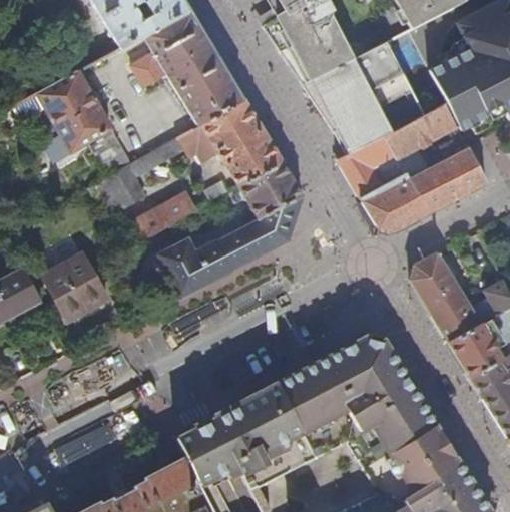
[(145,37),(192,11),(185,0),(92,0),(123,49),(145,37)]
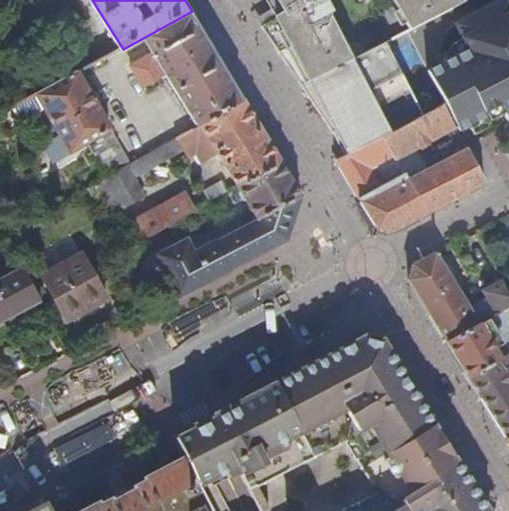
[(276,0),(283,9),(261,25),(303,83),(346,61),(387,40),(418,24),(464,0),(276,0)]
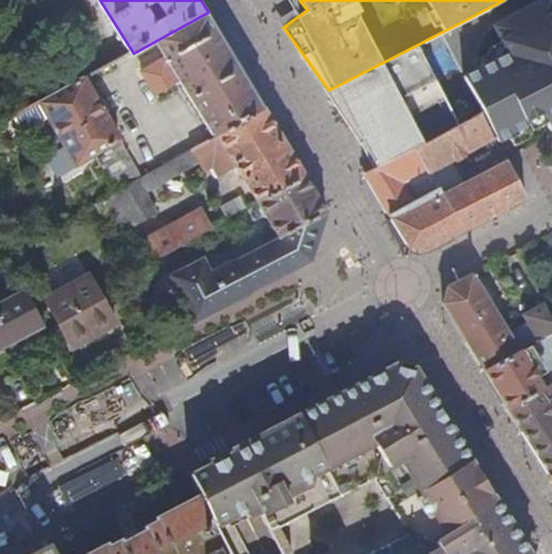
[(482,113),(497,141),(529,125),(526,119),(542,112),(551,127),(551,0),(539,0),(493,24),(509,52),(462,76),(482,113)]
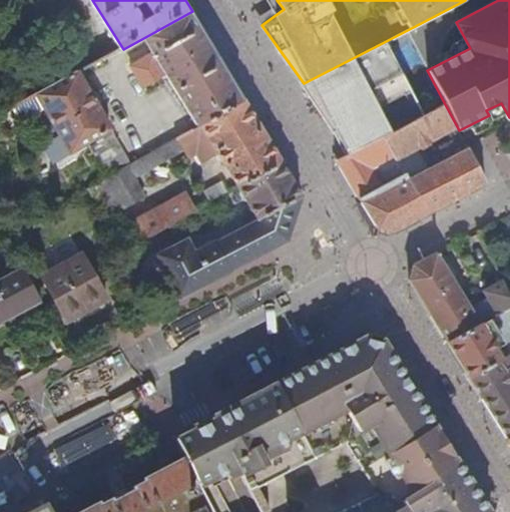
[(199,124),(203,123),(245,99),(192,11),(145,37),(156,55),(134,68),(147,89),(169,75),(199,124)]
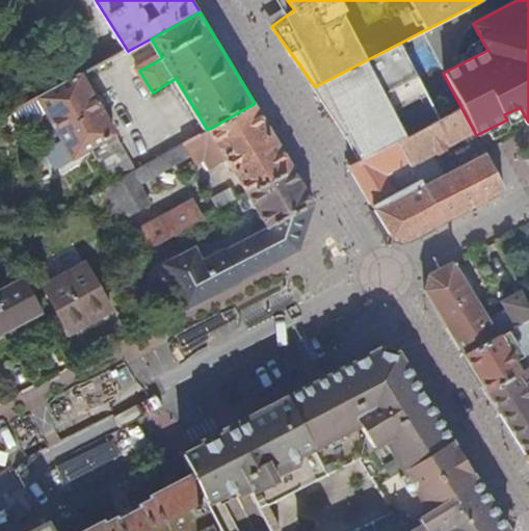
[(419,74),(402,42),(360,63),(367,75),(371,73),(376,82),(377,82),(386,97),(340,120),(349,133),(360,127),(365,135),(399,117),(394,109),(428,91),(419,74)]
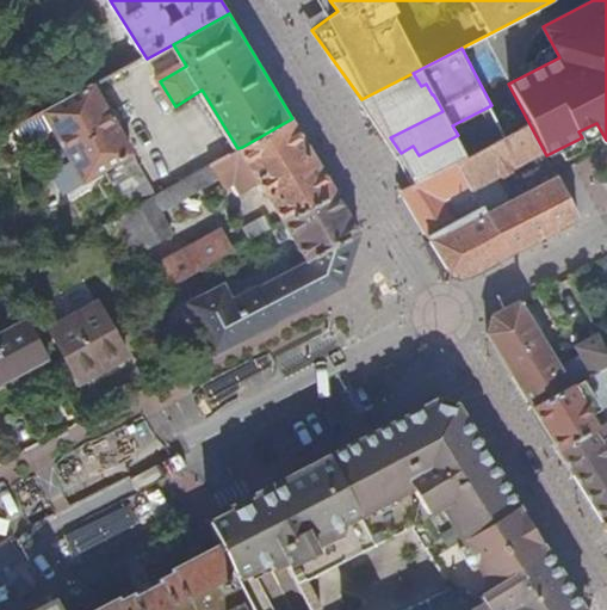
[(413,73),(361,99),(390,137),(443,111),(433,94),(432,94),(426,84),(421,86),(413,73)]
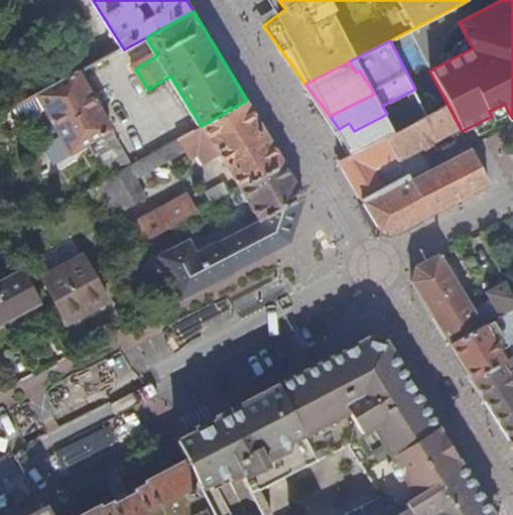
[(81,74),(25,105),(31,116),(48,107),(67,139),(50,148),(57,161),(91,143),(111,177),(131,166),(134,164),(81,74)]
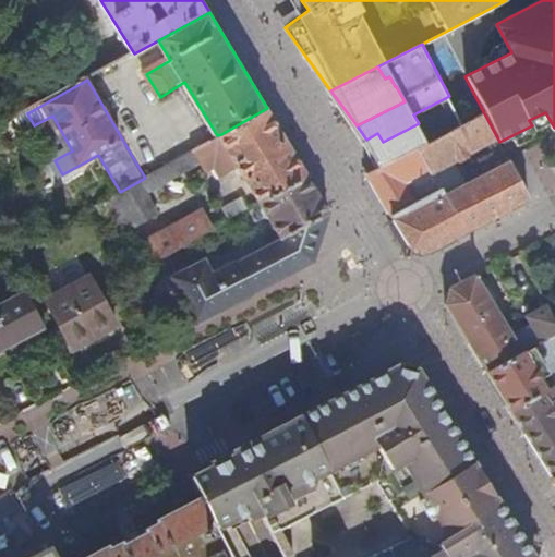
[(413,114),(419,123),(454,105),(449,96),(413,114)]
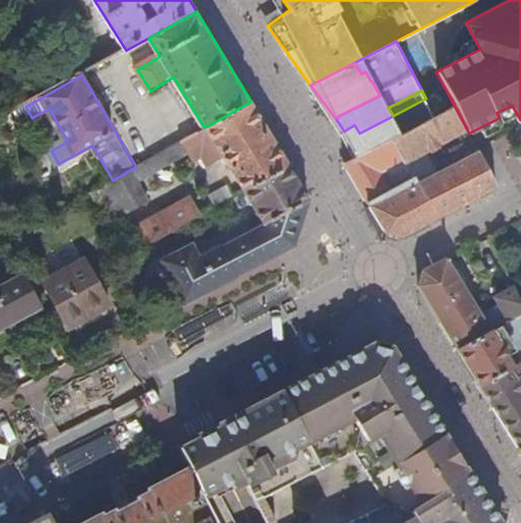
[(226,156),(247,190),(290,166),(251,101),(208,126),(223,151),(218,155),(220,159),(226,156)]
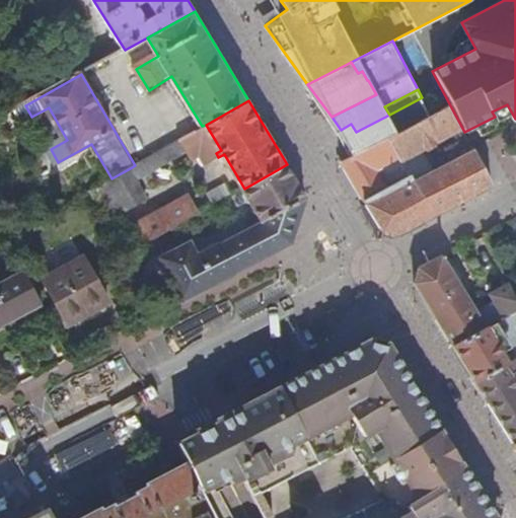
[(398,233),(493,185),(473,148),(464,132),(450,105),(432,115),(397,132),(390,136),(399,154),(401,160),(423,149),(454,133),(465,154),(435,170),(415,180),(411,173),(410,174),(403,177),(392,183),(364,199),(369,208),(383,230),(398,233)]
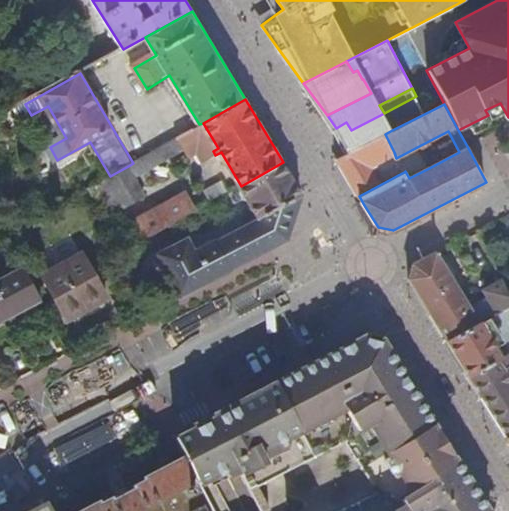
[(384,113),(351,130),(360,147),(385,134),(392,130),(384,113)]
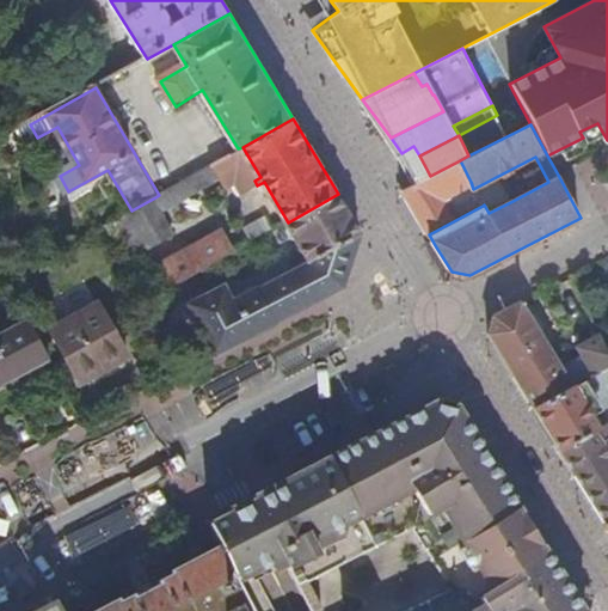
[(401,153),(405,162),(419,156),(413,146),(401,153)]
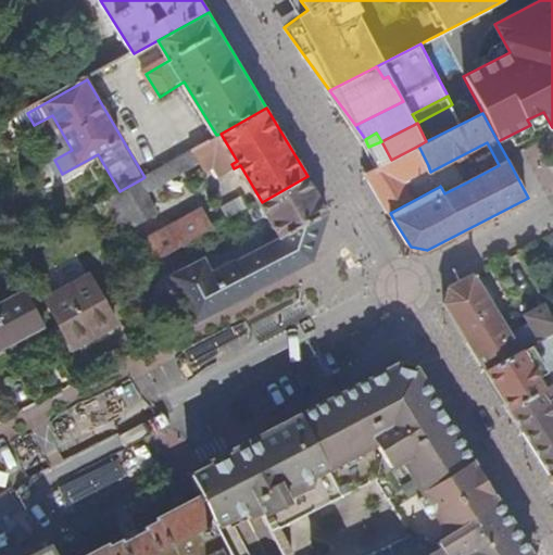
[(210,139),(176,160),(181,171),(216,150),(210,139)]
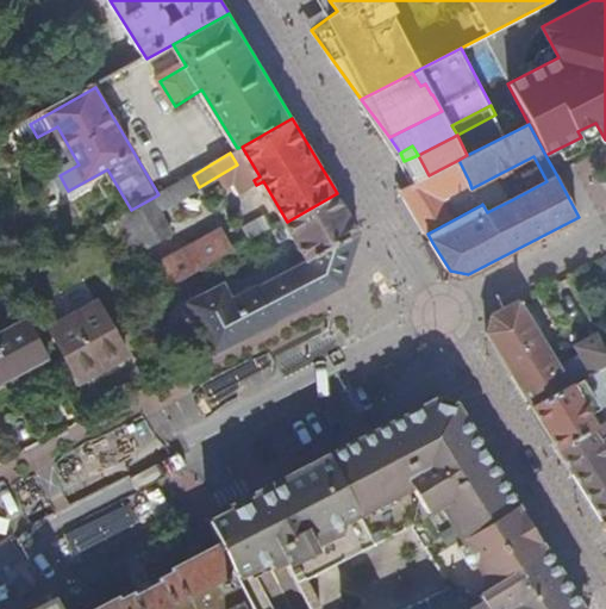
[(418,155),(404,161),(413,184),(429,175),(418,155)]
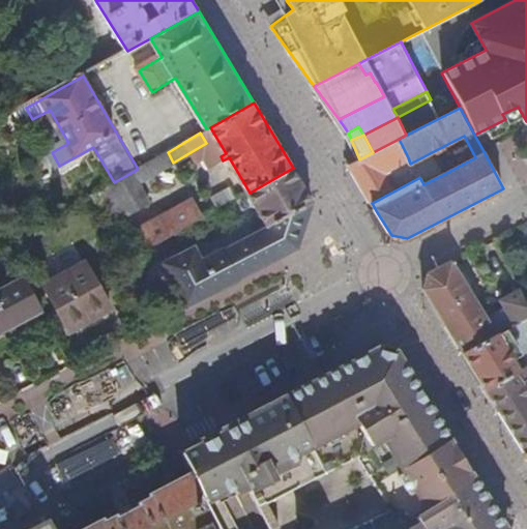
[(350,164),(372,203),(401,187),(390,168),(408,157),(399,139),(373,152),(359,159),(350,164)]
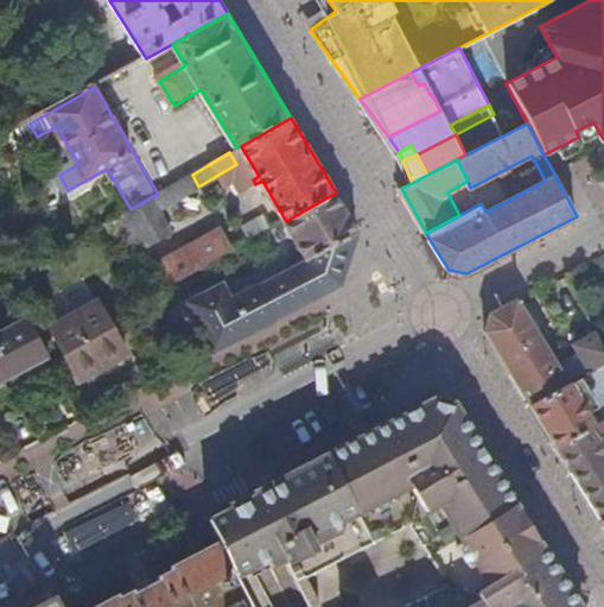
[(158,194),(154,196),(160,208),(198,187),(192,175),(158,194)]
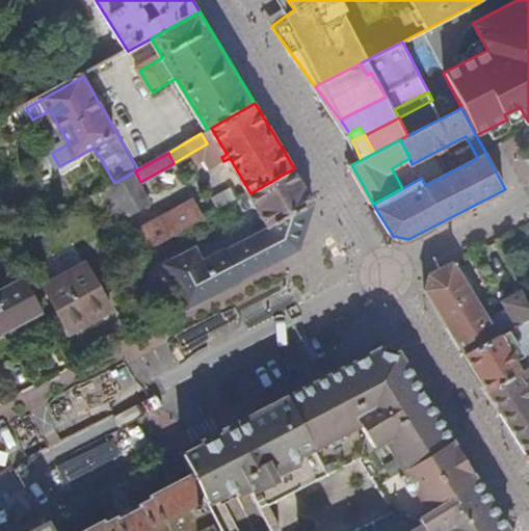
[(433,153),(412,164),(417,174),(420,179),(421,178),(425,185),(446,175),(433,153)]
